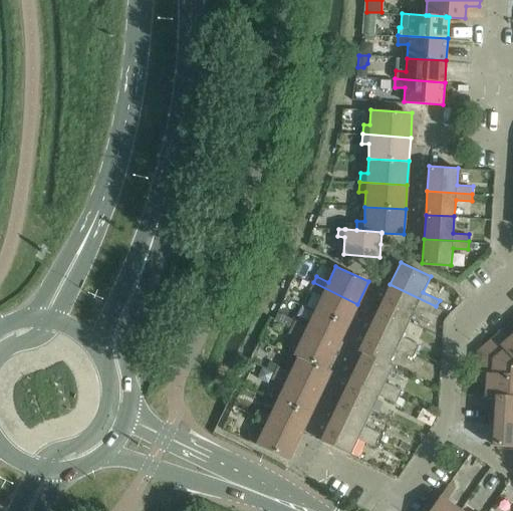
[(357,304),(313,282),(309,289),(322,295),(315,310),(347,325),(357,304)]
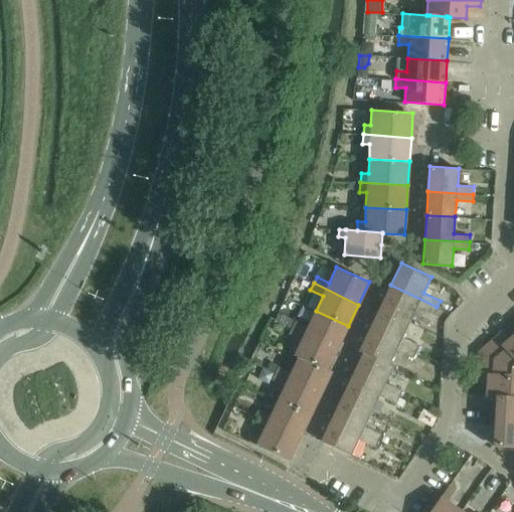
[(390,285),(369,329),(416,351),(419,344),(402,336),(417,306),(435,314),(437,307),(390,285)]
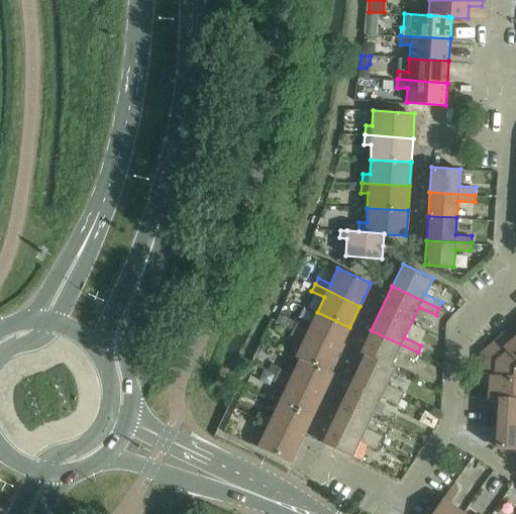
[(297,321),(294,328),(339,349),(349,327),(317,312),(309,327),(297,321)]
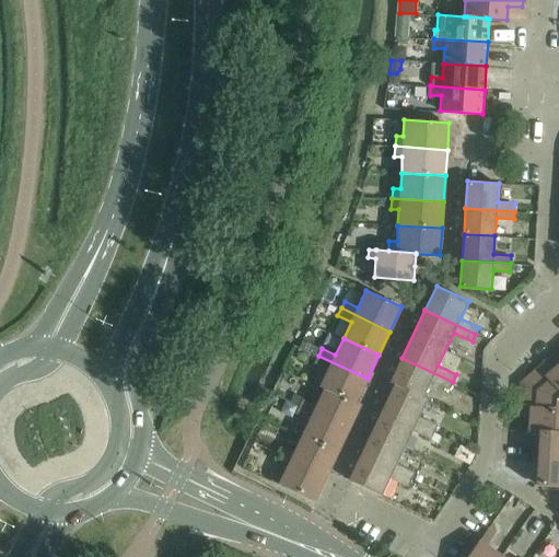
[(368,379),(318,356),(315,362),(328,369),(319,386),(324,389),(325,387),(357,403),(357,402),(368,379)]
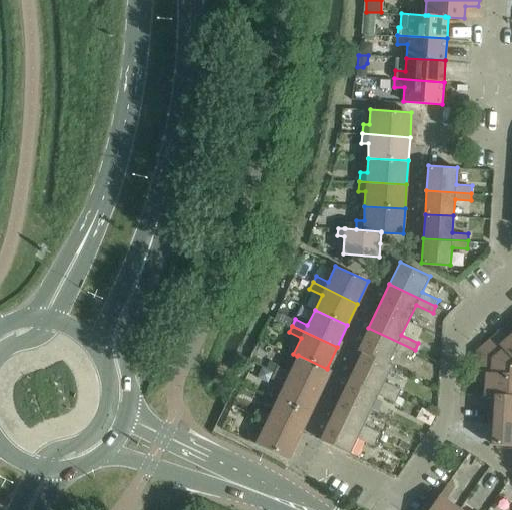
[(358,350),(362,352),(362,351),(388,364),(388,363),(395,348),(412,356),(415,350),(368,328),(358,350)]
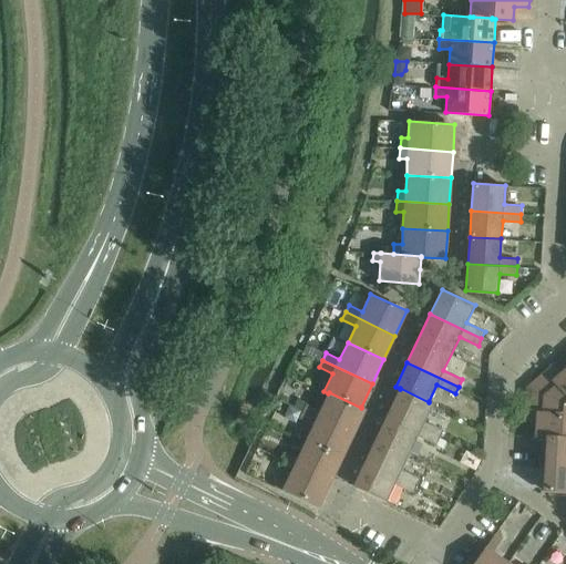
[(552,363),(526,387),(565,406),(565,367),(559,372),(552,363)]
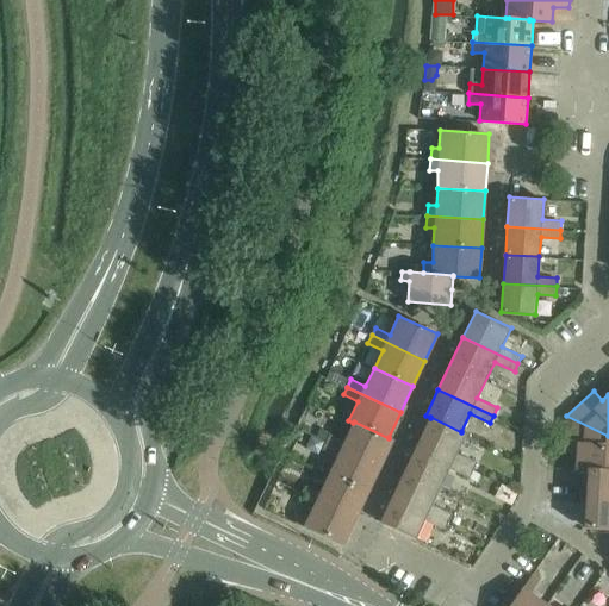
[(608,436),(566,416),(564,453),(576,453),(576,469),(586,470),(592,470),(592,469),(608,470),(608,436)]
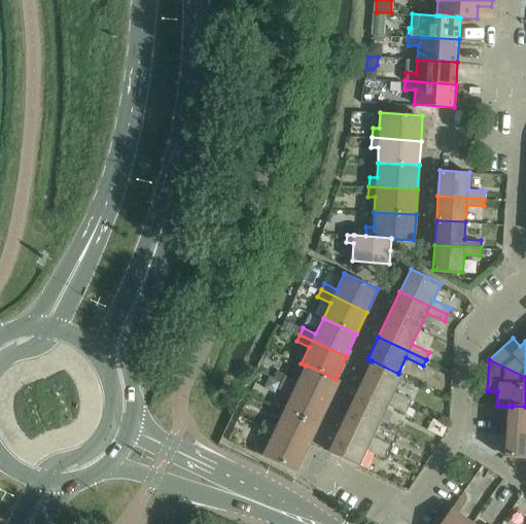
[(372,360),(372,361),(360,383),(409,406),(412,399),(395,391),(402,375),(398,373),(398,374),(372,360)]
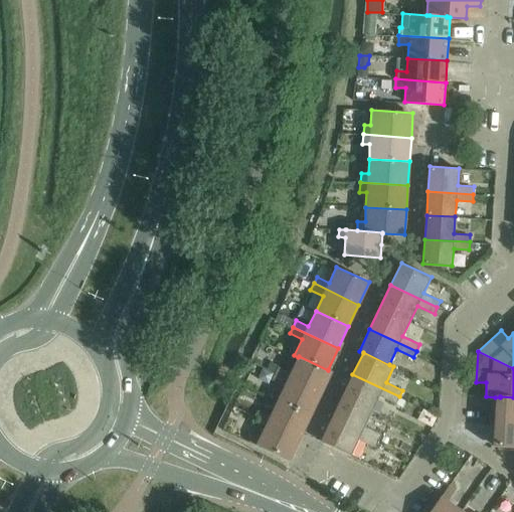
[(279,366),(276,372),(321,394),(332,371),(328,369),(328,370),(299,356),(298,357),(291,372),(279,366)]
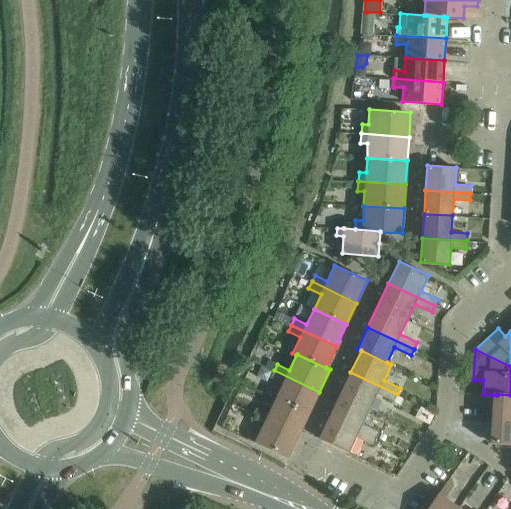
[(319,392),(274,370),(271,377),(283,383),(276,398),(309,413),(319,392)]
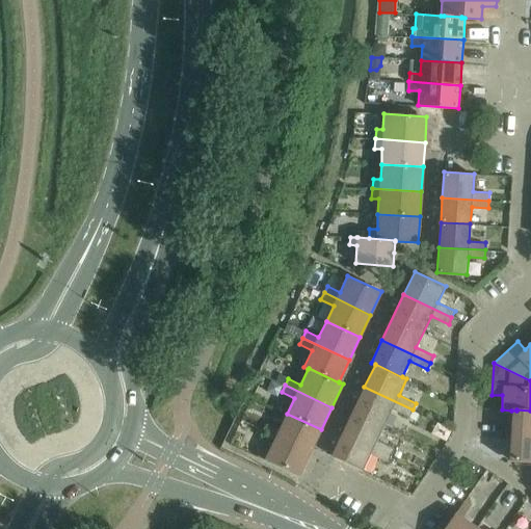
[(364,387),(353,410),(385,424),(392,408),(409,417),(413,410),(364,387)]
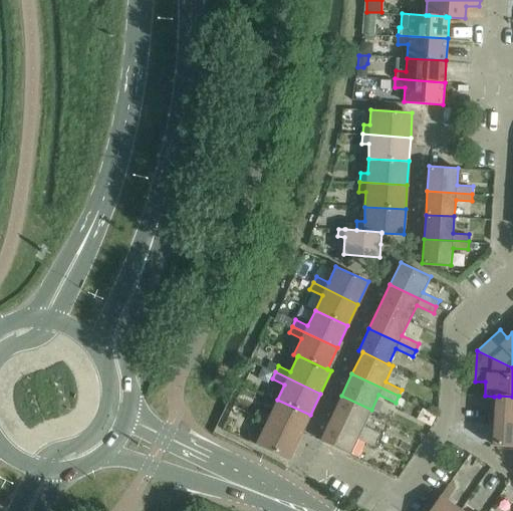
[(341,396),(331,417),(377,440),(380,433),(364,425),(371,410),(341,396)]
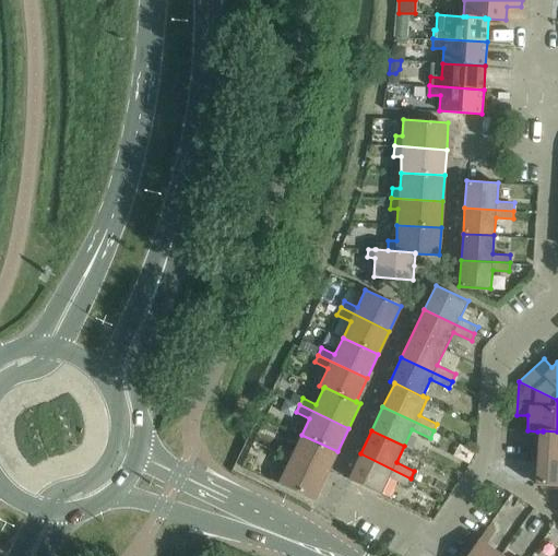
[(537,432),(536,457),(541,457),(557,458),(557,432),(543,430),(543,432),(537,432)]
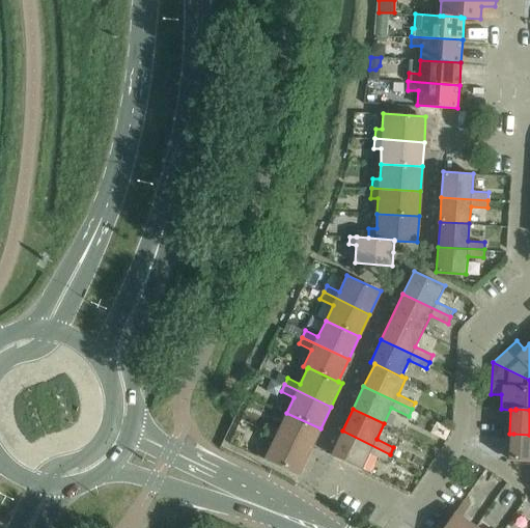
[(262,428),(276,435),(309,451),(321,428),(286,413),(279,428),(267,422),(262,428)]
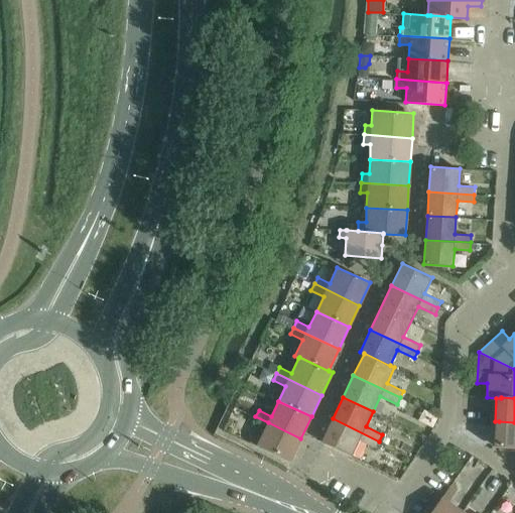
[(322,441),(326,443),(352,456),(360,439),(376,447),(379,441),(333,418),(322,441)]
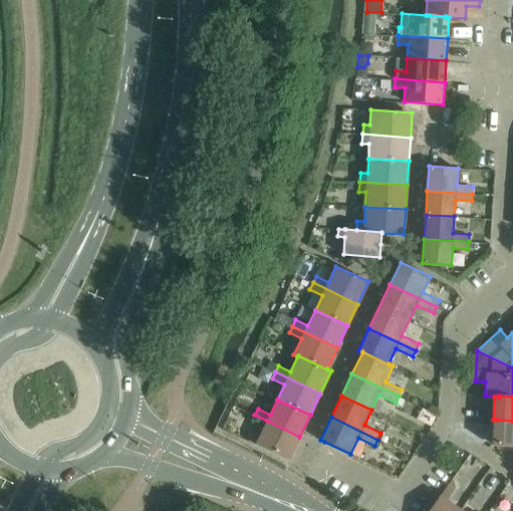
[(493,420),(491,445),(496,445),(512,446),(512,421),(497,420),(493,420)]
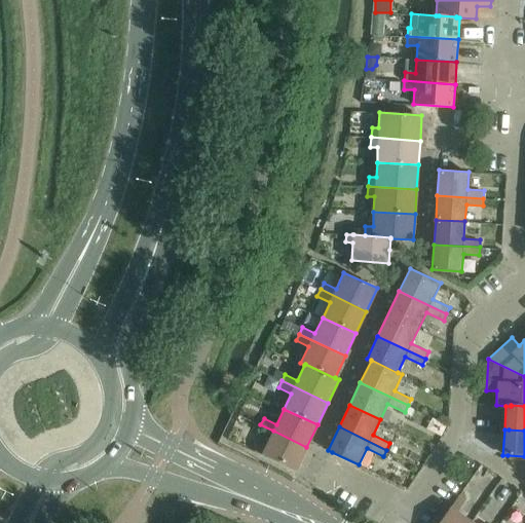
[(306,447),(273,431),(265,447),(259,444),(256,451),(296,470),(306,447)]
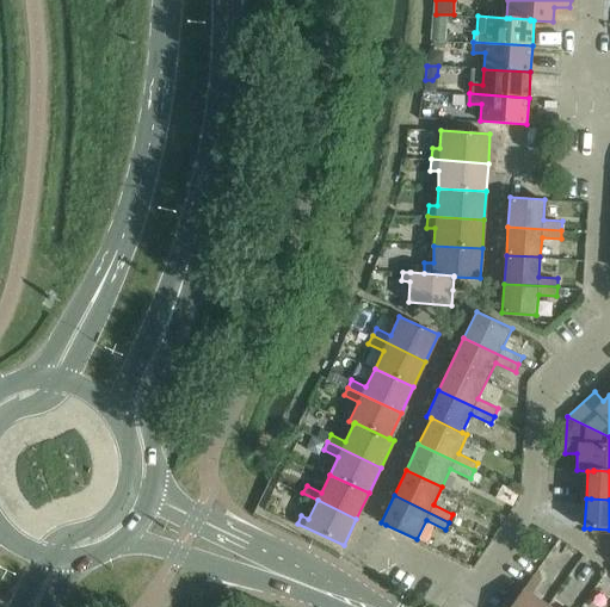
[(523,588),(510,606),(546,606),(547,606),(531,594),(540,581),(533,576),(524,589),(523,588)]
